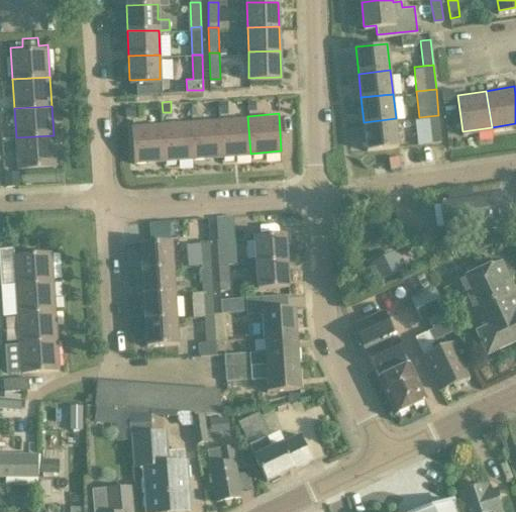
[(441,139),(438,115),(428,116),(431,141),(441,139)]
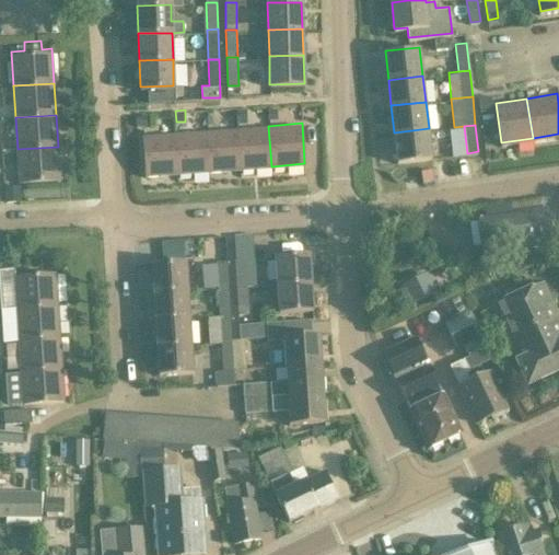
[(268,126),(239,127),(242,168),(271,166),(268,126)]
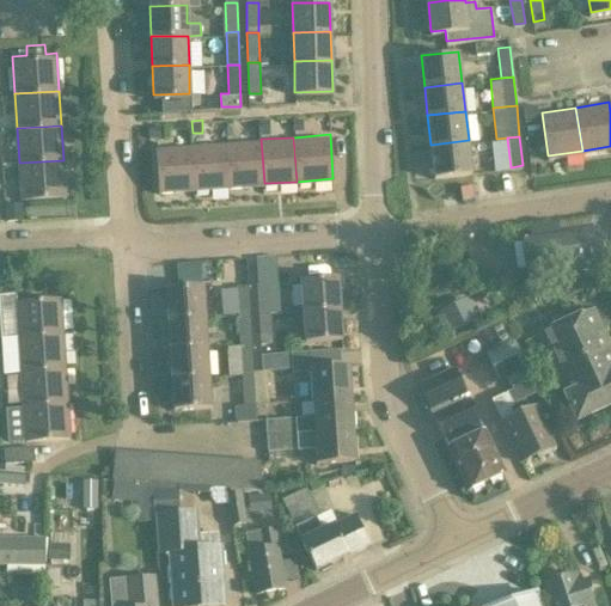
[(264,183),(261,139),(227,141),(231,185),(264,183)]
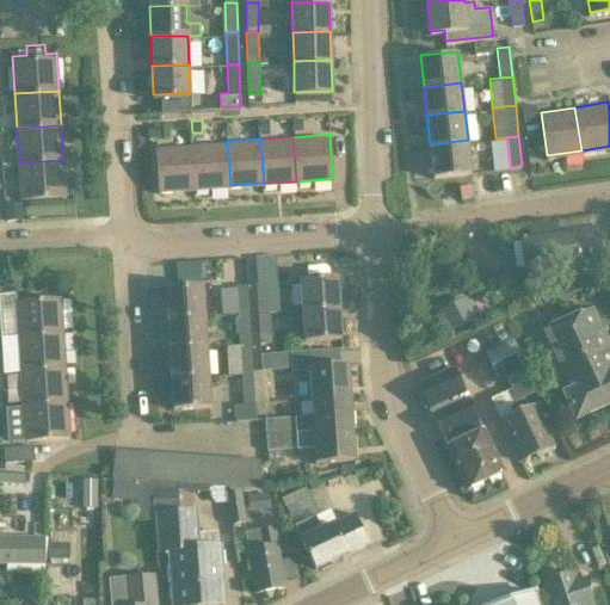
[(468,140),(430,144),(433,174),(470,170),(468,140)]
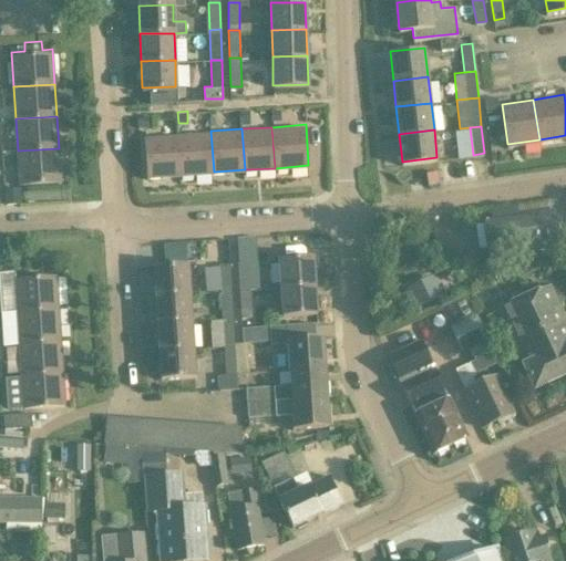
[(211,131),(177,133),(179,174),(214,172),(211,131)]
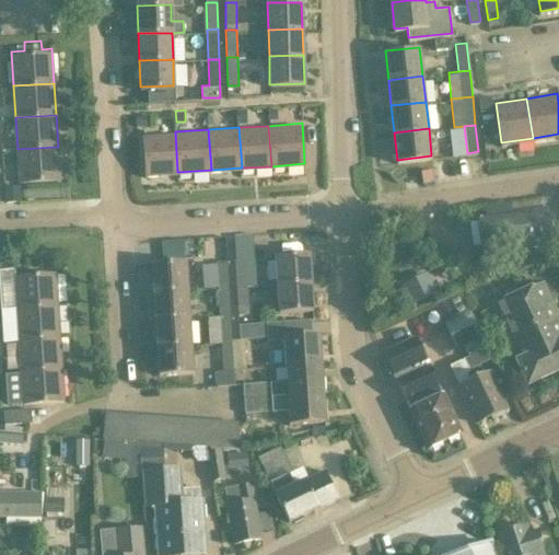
[(147,174),(177,172),(175,131),(143,134),(147,174)]
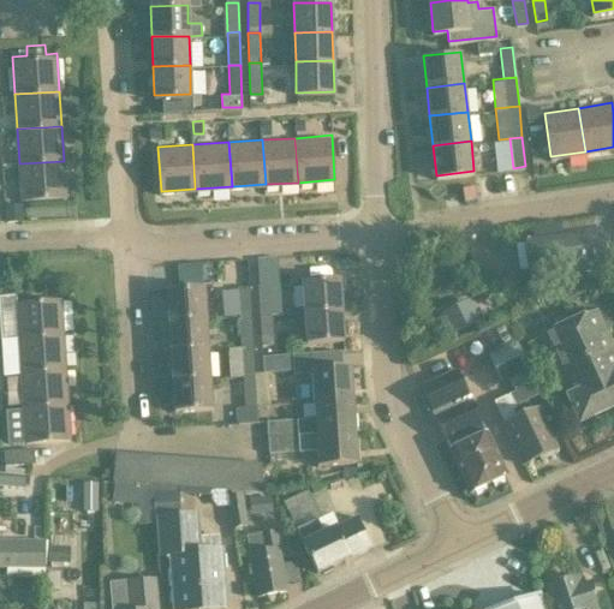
[(66,193),(64,161),(19,163),(22,197),(66,193)]
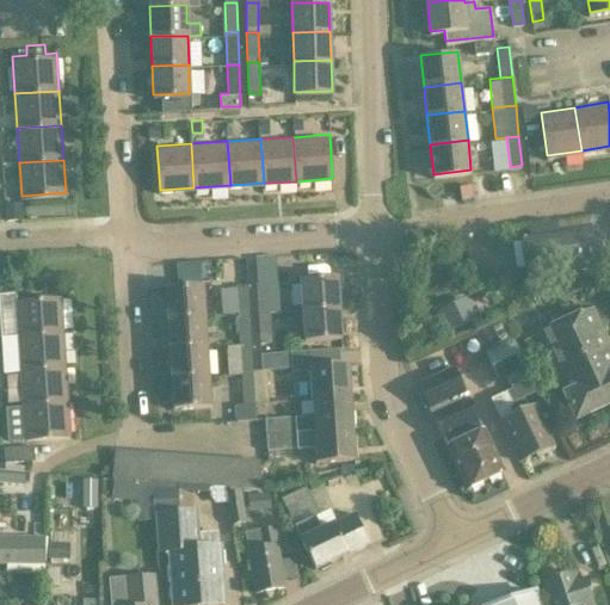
[(602,258),(597,224),(521,235),(525,265),(567,259),(568,263),(602,258)]
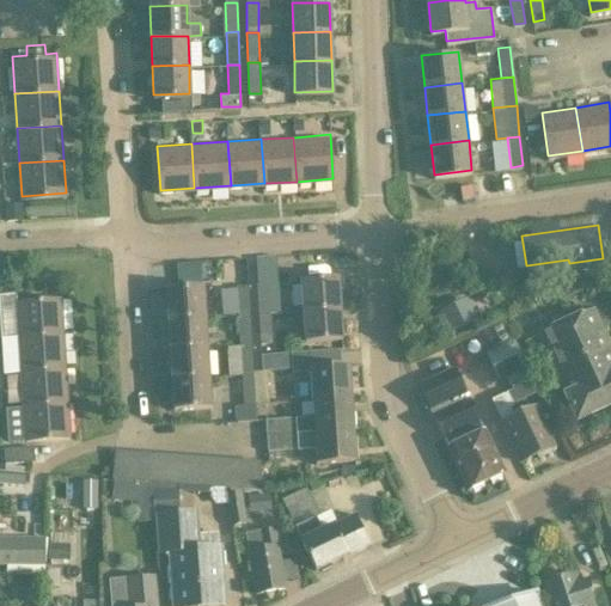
[(300,277),(303,310),(341,306),(338,275),(300,277)]
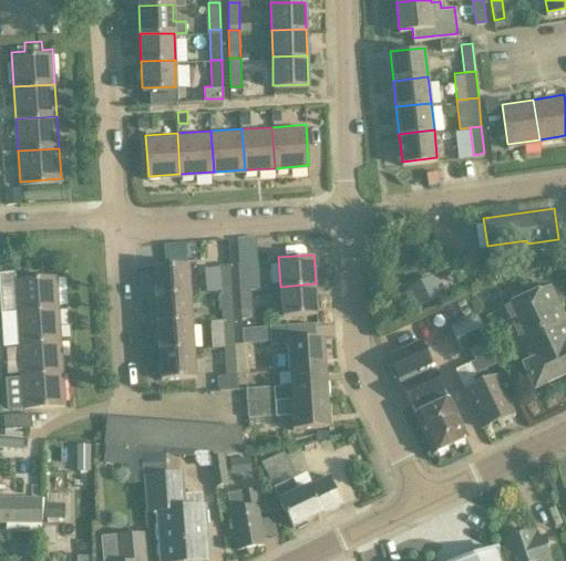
[(237,261),(239,289),(250,288),(248,260),(237,261)]
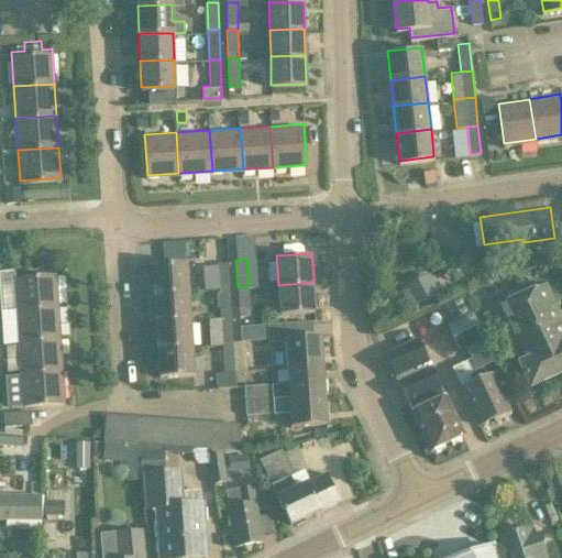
[(217,261),(218,287),(229,286),(228,260),(217,261)]
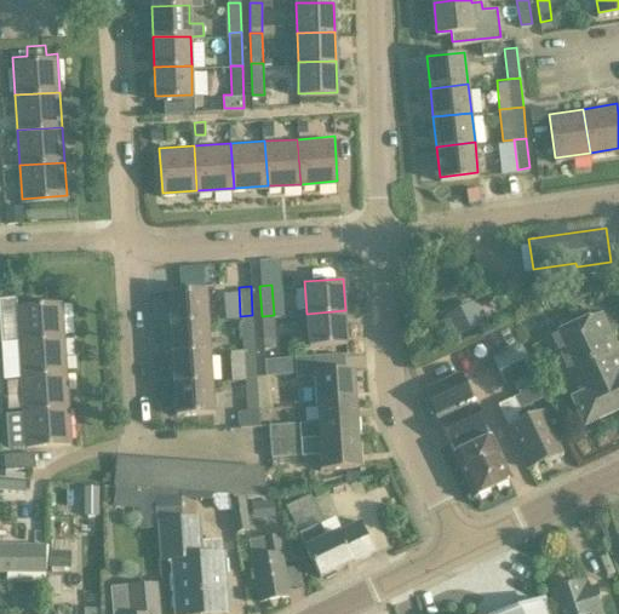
[(167,290),(170,321),(207,319),(205,287),(167,290)]
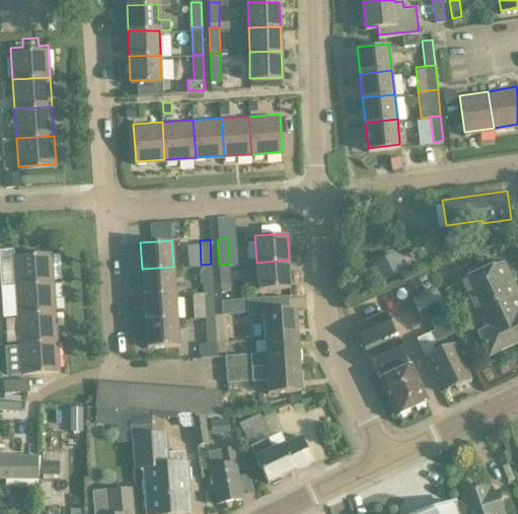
[(0,258),(2,290),(15,289),(54,286),(51,249),(14,252),(14,247),(0,247),(0,258)]
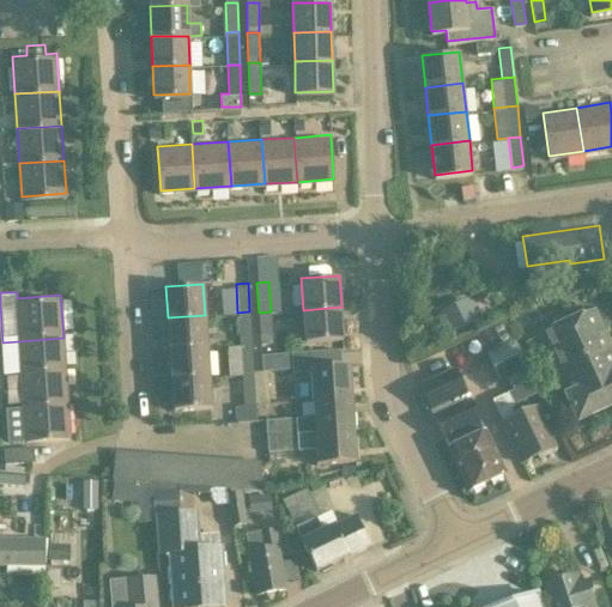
[(456,305),(441,313),(452,334),(467,327),(456,305)]
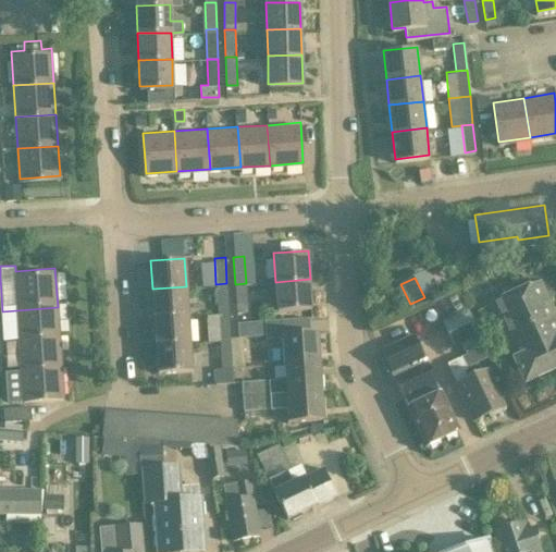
[(555,309),(541,278),(515,290),(551,367),(555,365),(555,309)]
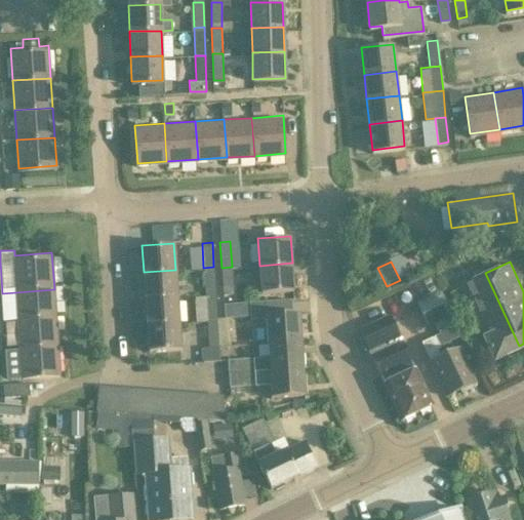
[(292,263),(259,266),(262,290),(293,288),(292,263)]
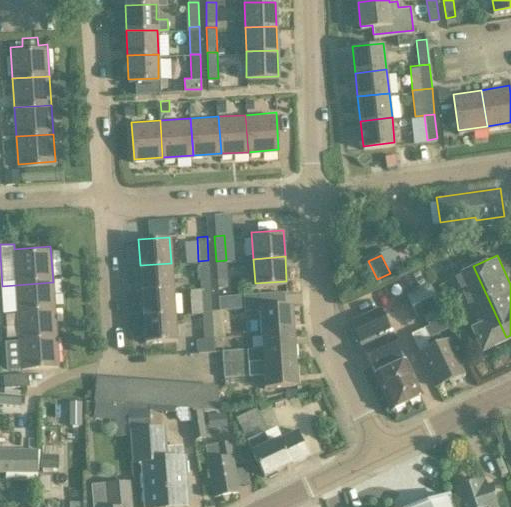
[(210,284),(208,260),(198,261),(200,285),(210,284)]
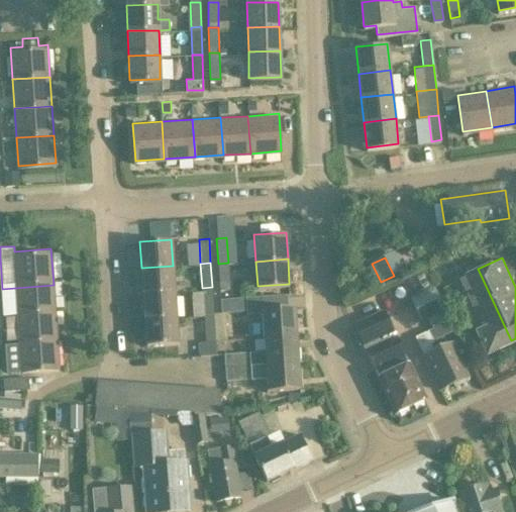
[(228,263),(218,264),(220,289),(229,289),(230,288),(228,263)]
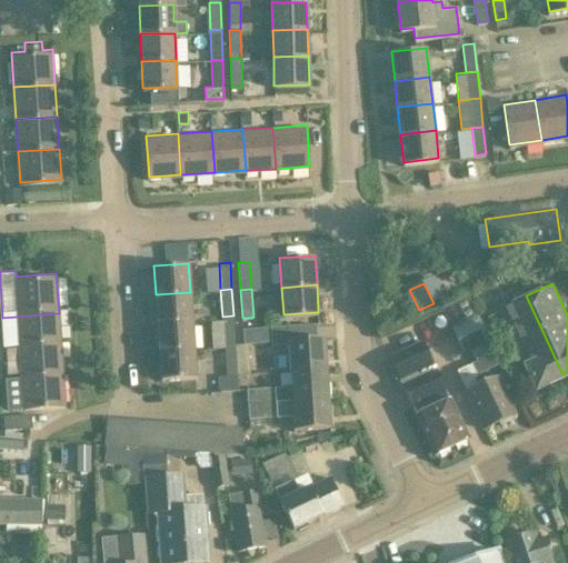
[(156,294),(158,321),(191,319),(190,292),(156,294)]
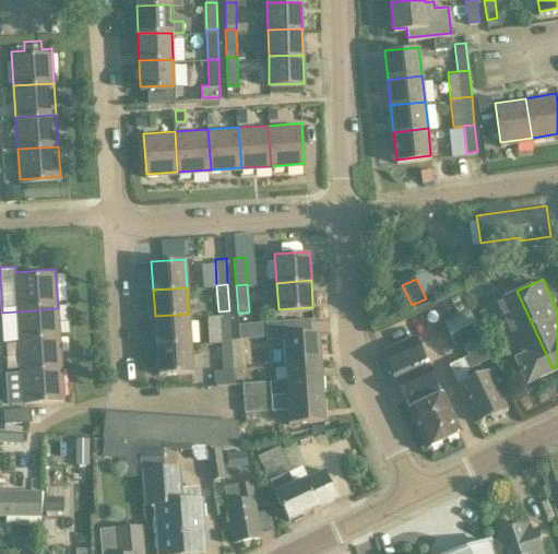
[(462,310),(443,320),(455,346),(483,332),(470,307),(460,289),(453,292),(462,310)]
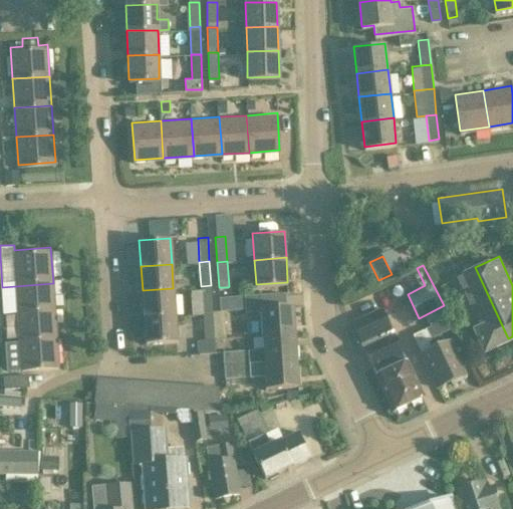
[(458,267),(447,271),(451,280),(441,285),(456,316),(460,314),(462,318),(469,315),(485,349),(508,338),(475,267),(461,273),(458,267)]
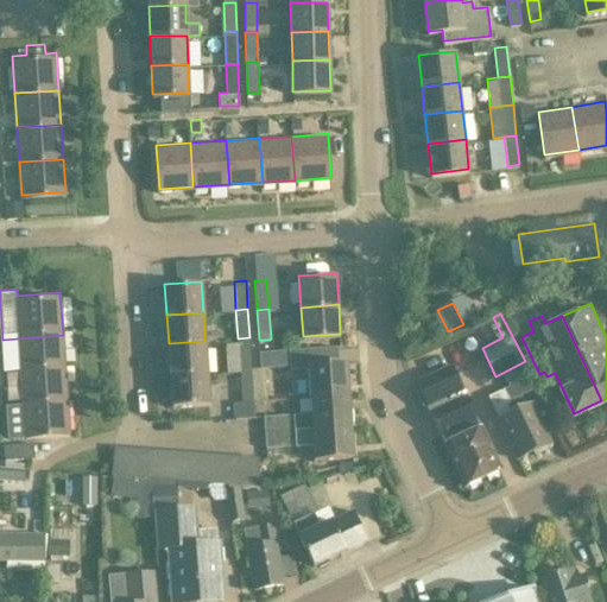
[(18,338),(20,366),(64,363),(63,335),(18,338)]
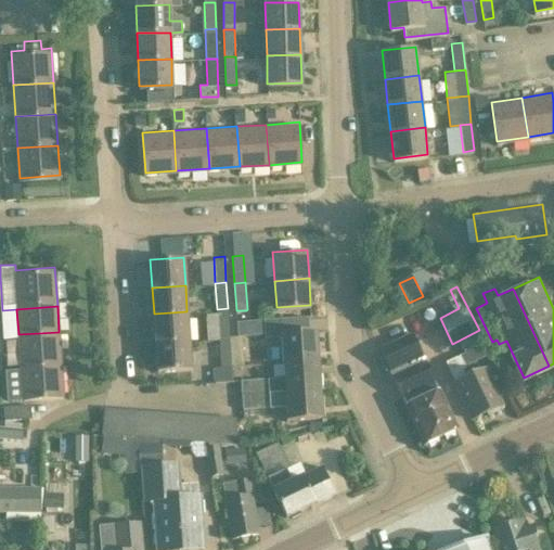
[(217,309),(218,336),(229,335),(228,308),(217,309)]
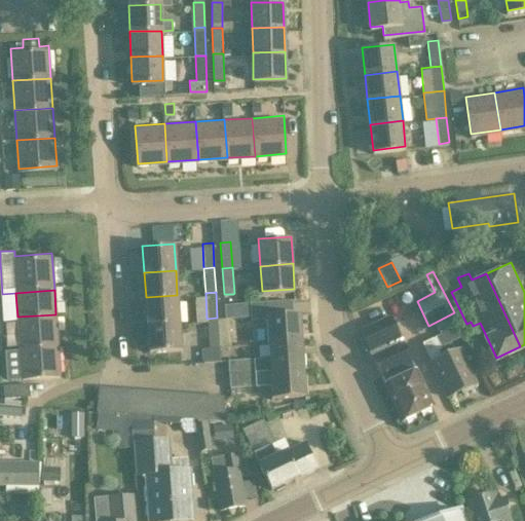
[(146,297),(148,323),(179,321),(177,295),(146,297)]
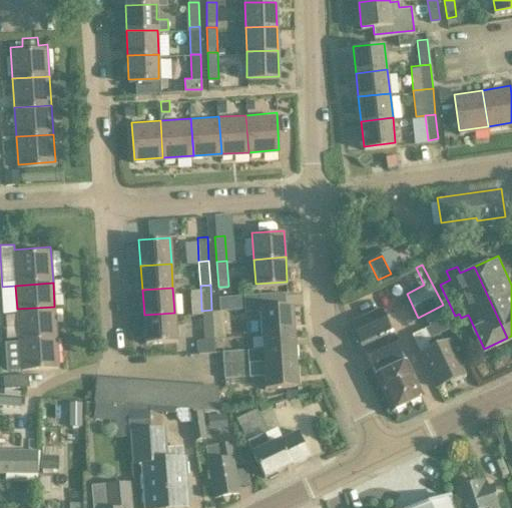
[(285,305),(285,291),(218,296),(219,309),(244,307),(244,311),(259,310),(261,334),(295,331),(293,304),(285,305)]
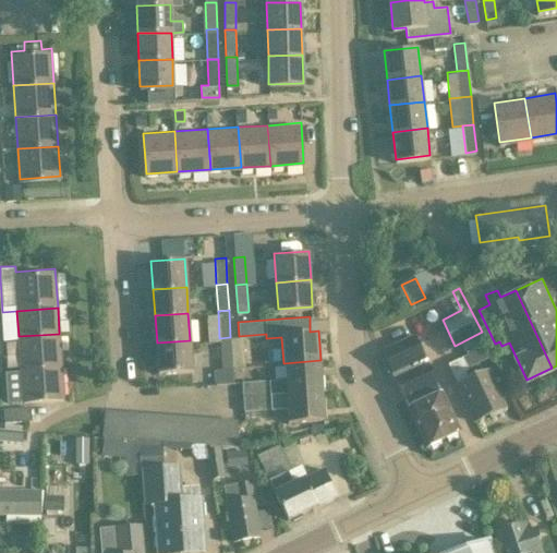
[(19,336),(21,369),(62,367),(59,334),(19,336)]
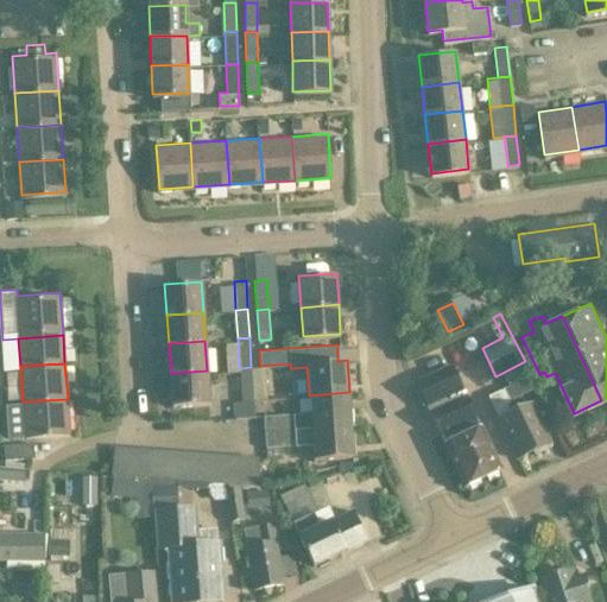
[(465,482),(499,466),(451,363),(417,380),(465,482)]
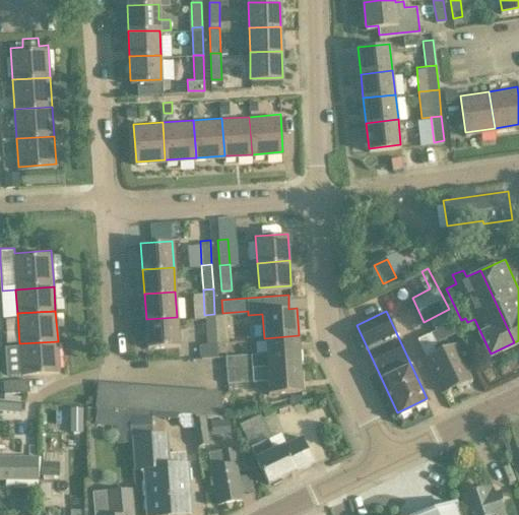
[(206,341),(199,343),(200,357),(217,356),(216,341),(215,325),(214,314),(204,315),(206,341)]
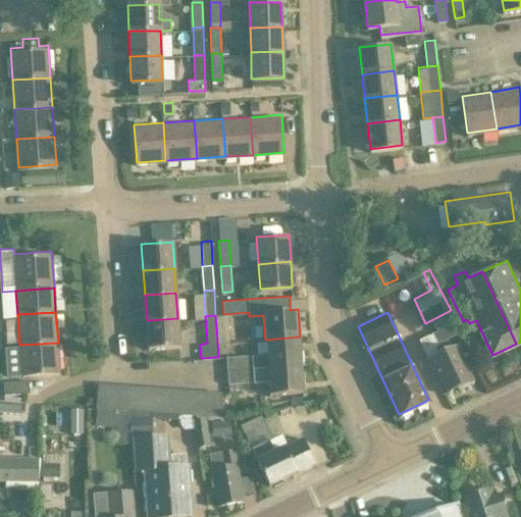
[(179,345),(177,318),(147,320),(149,347),(179,345)]
